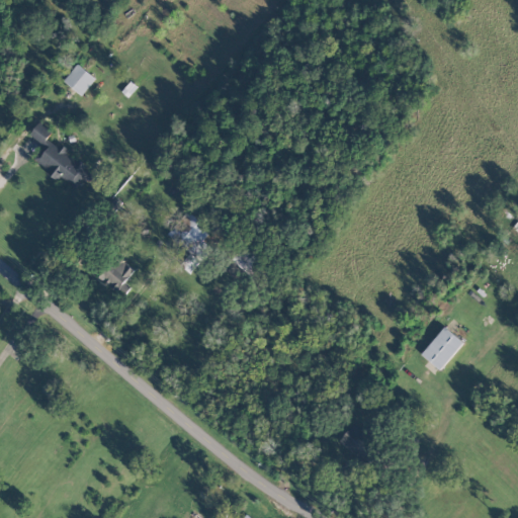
[(64,82),(84,95),(96,77),(76,64),(64,82)]
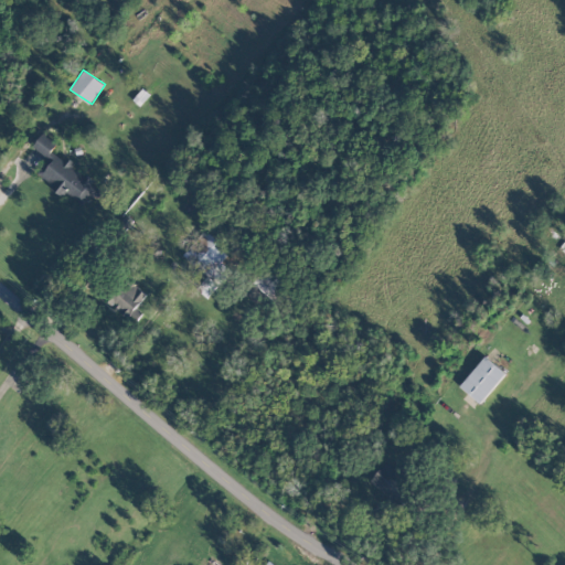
[(33,146),(51,166),(41,176),(61,196),(67,191),(83,208),(100,191),(67,156),(62,161),(52,150),(55,146),(44,135),(33,146)]
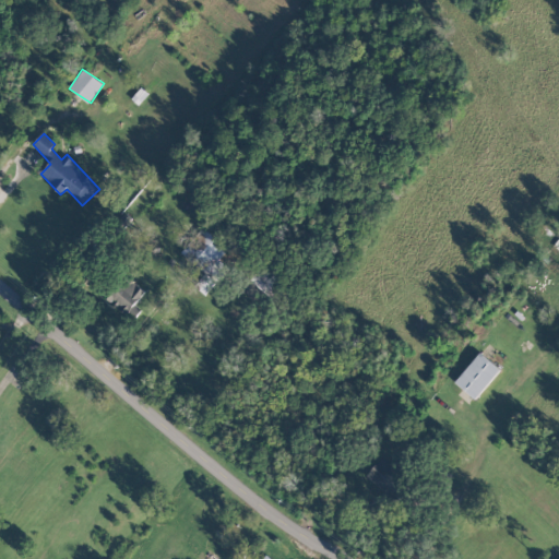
[(181,254),(206,272),(195,287),(206,295),(226,266),(218,260),(227,248),(200,227),(181,254)]
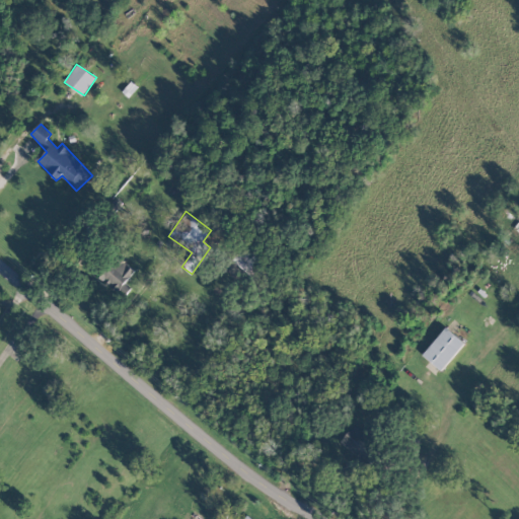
[(133,287),(127,282),(135,272),(114,253),(97,274),(125,296),(133,287)]
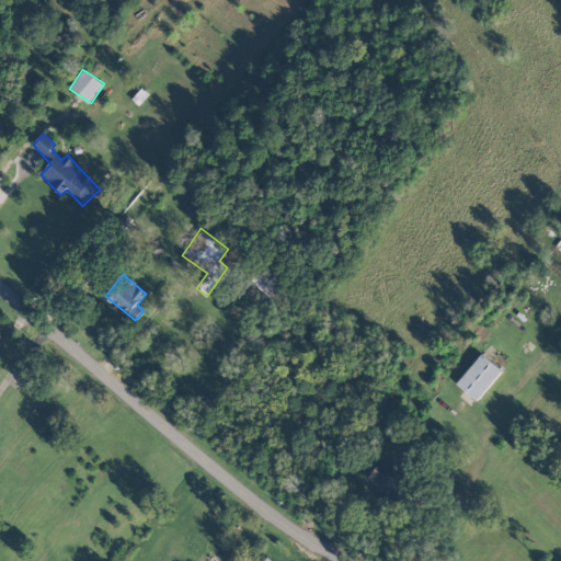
[(503,370),(482,354),(457,384),(478,401),(503,370)]
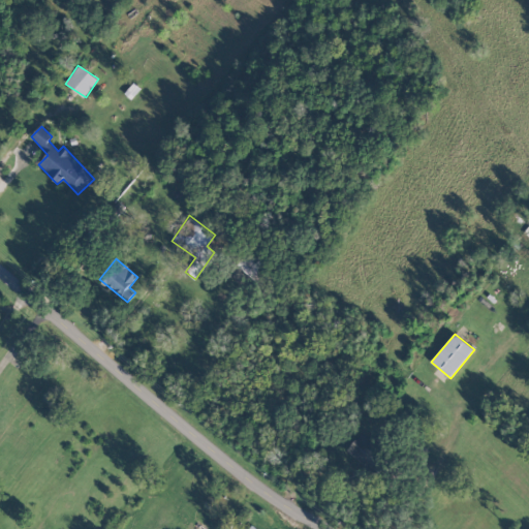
[(375,474),(389,459),(361,434),(347,449),(375,474)]
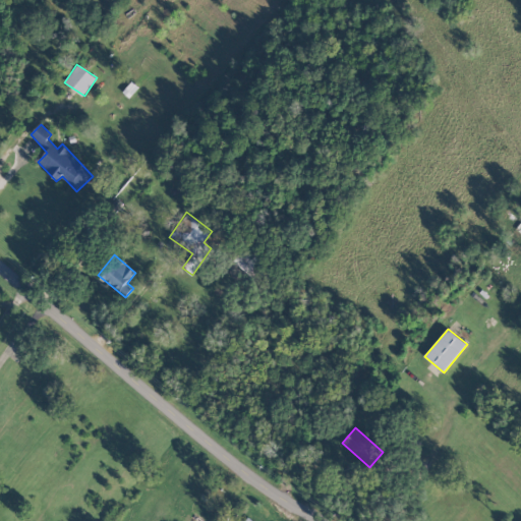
All buildings are outlined.
